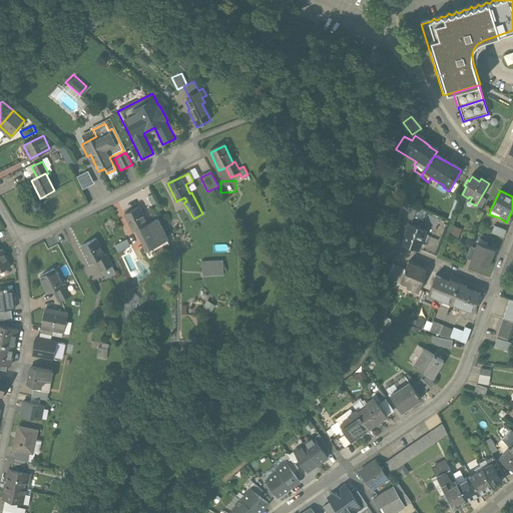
[(416,211),(401,205),(400,210),(395,244),(401,246),(408,227),(410,228),(416,211)]
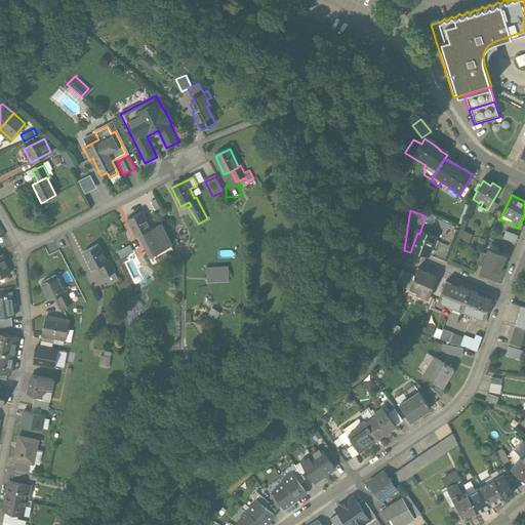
[(154,229),(154,228),(151,230),(143,212),(127,219),(137,238),(139,237),(143,242),(146,240),(154,254),(172,245),(162,225),(154,229)]
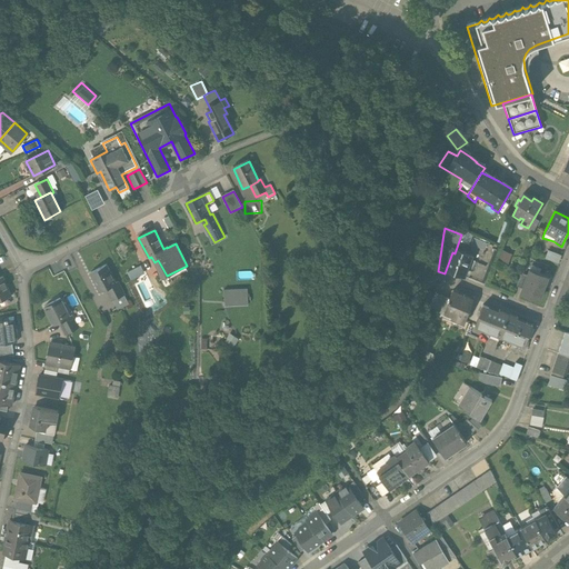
[(455,253),(452,252),(445,273),(463,281),(466,275),(470,276),(475,265),(470,263),(471,260),(455,253)]
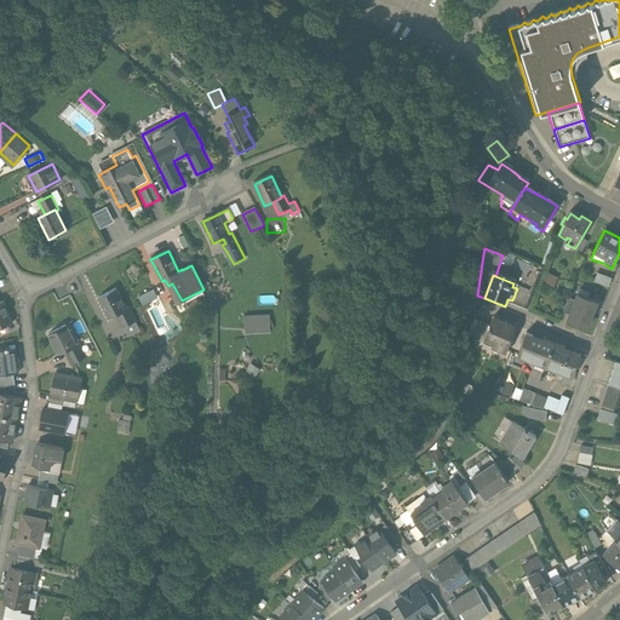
[(610,280),(597,275),(595,282),(607,287),(610,280)]
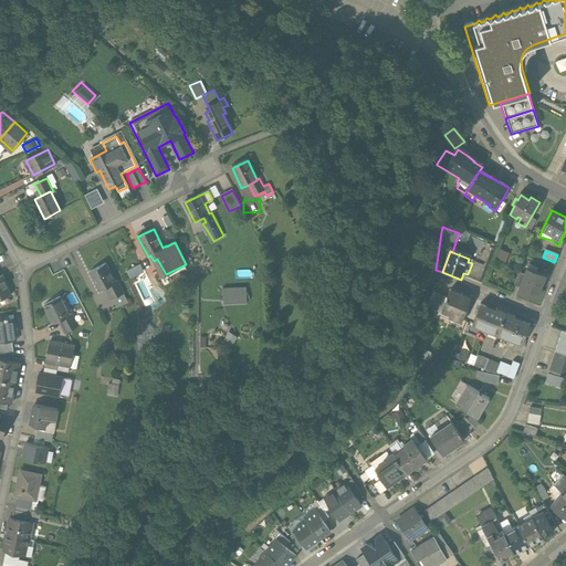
[(104,265),(88,273),(100,293),(106,289),(114,284),(104,265)]
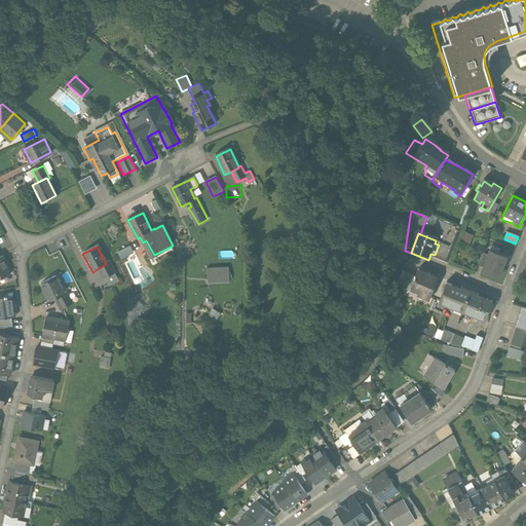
[(506,257),(490,251),(488,256),(484,268),(482,272),(498,278),(502,266),(503,267),(504,264),(503,264),(506,257)]
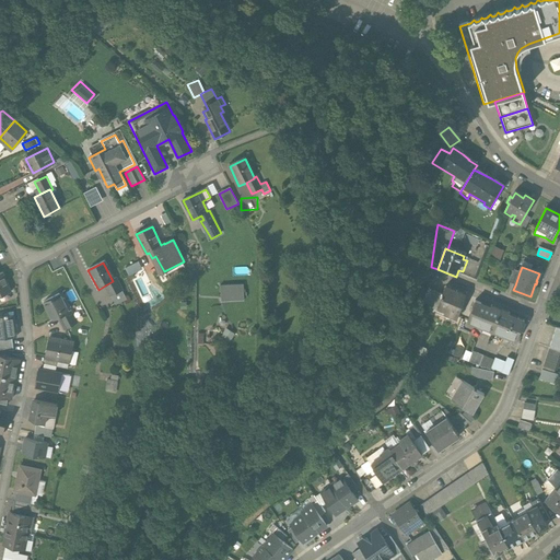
[(513,270),(509,283),(515,286),(520,272),(513,270)]
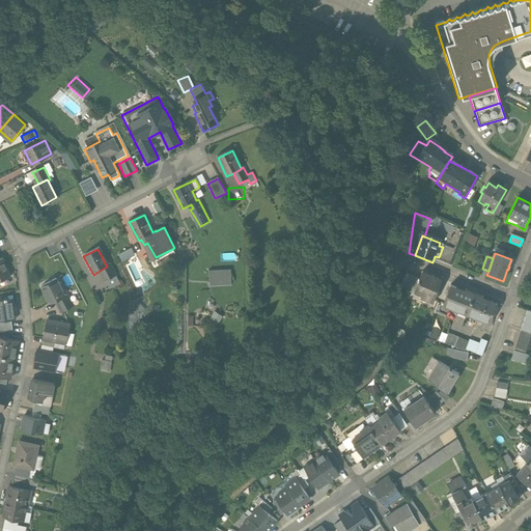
[(0,282),(9,278),(2,259),(0,259),(0,282)]
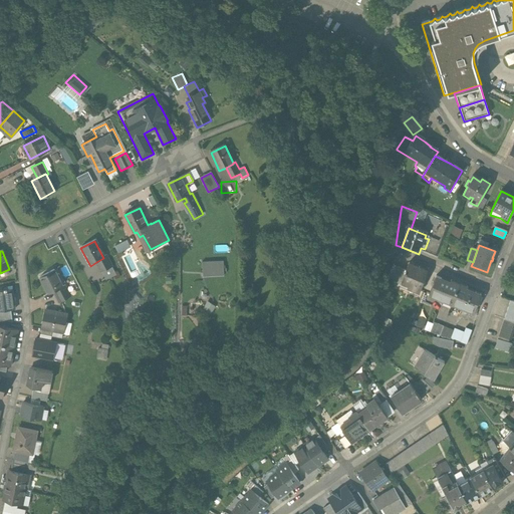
[(105,256),(103,258),(96,262),(101,273),(111,267),(105,256)]
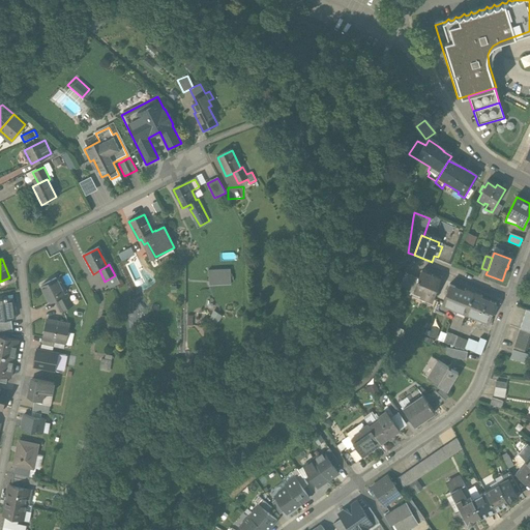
[(230,267),(209,268),(210,284),(231,282),(230,267)]
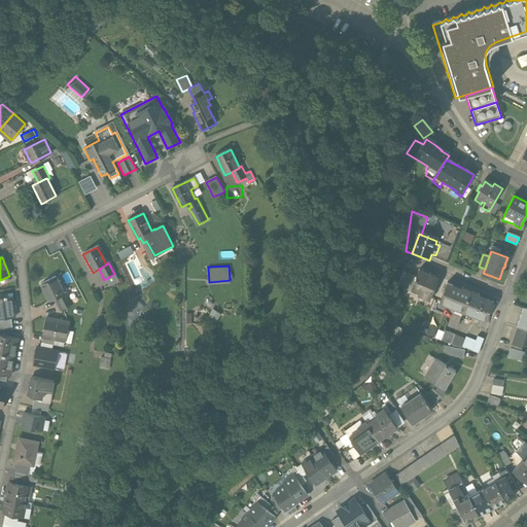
[(437,280),(418,273),(411,292),(419,294),(418,297),(429,302),(437,280)]
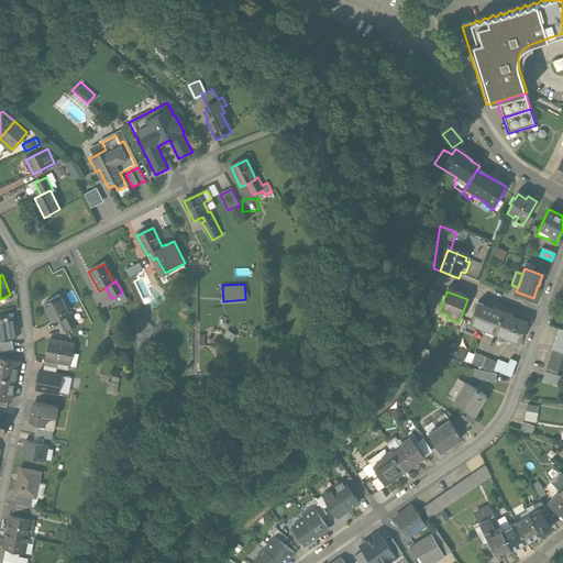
[(59,297),(44,305),(54,323),(55,323),(58,331),(65,328),(61,320),(69,316),(68,315),(59,297)]
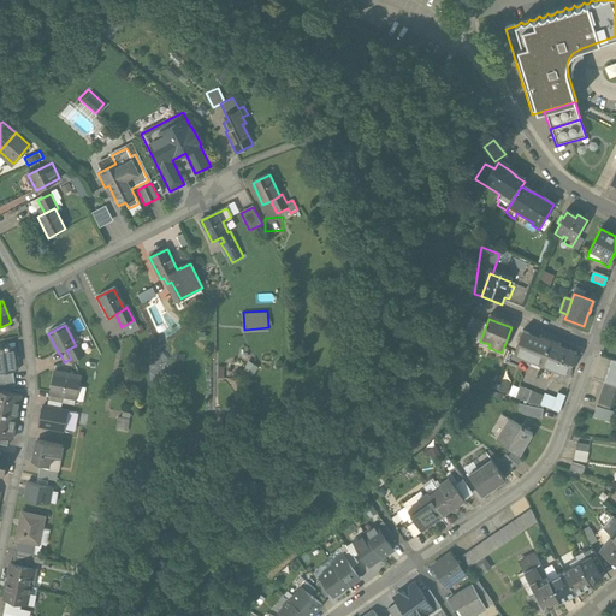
[(514,355),(531,362),(540,366),(549,342),(539,338),(538,341),(528,337),(528,336),(522,333),(520,338),(517,337),(511,351),(515,353),(514,355)]
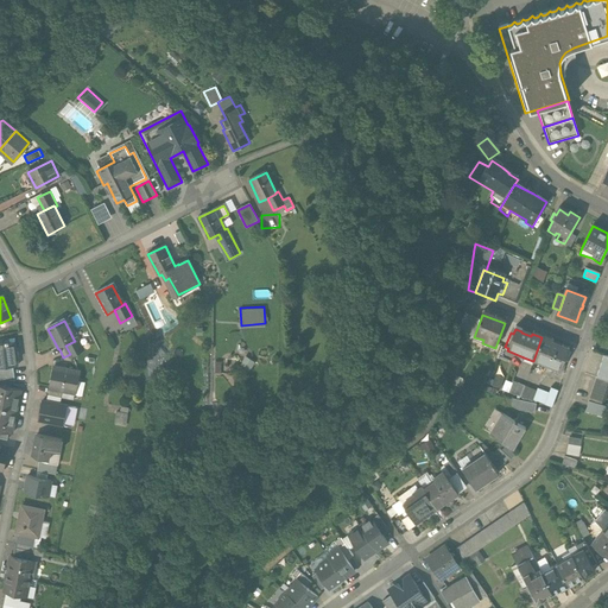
[(562,347),(552,343),(552,341),(542,337),(533,361),(543,365),(559,371),(561,367),(564,368),(569,354),(567,354),(568,349),(562,347)]
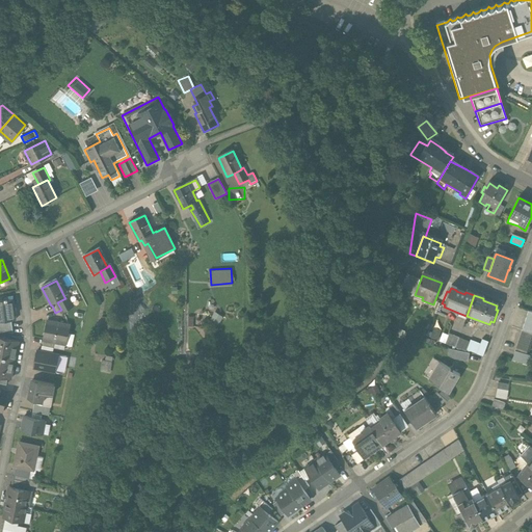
[(67,296),(64,297),(65,298),(57,302),(61,310),(62,313),(76,306),(73,299),(70,300),(67,296)]
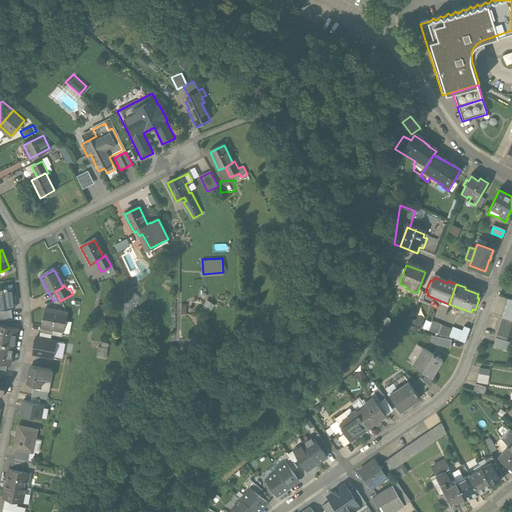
[(12,290),(0,291),(0,311),(11,311),(14,310),(13,303),(12,303),(11,299),(13,299),(12,290)]
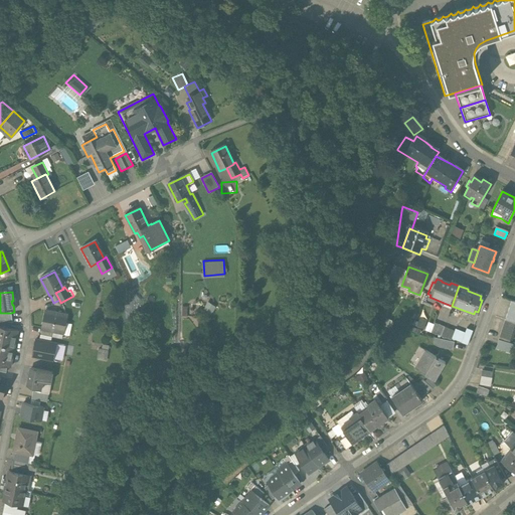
[(514,303),(511,302),(505,321),(514,324),(514,303)]
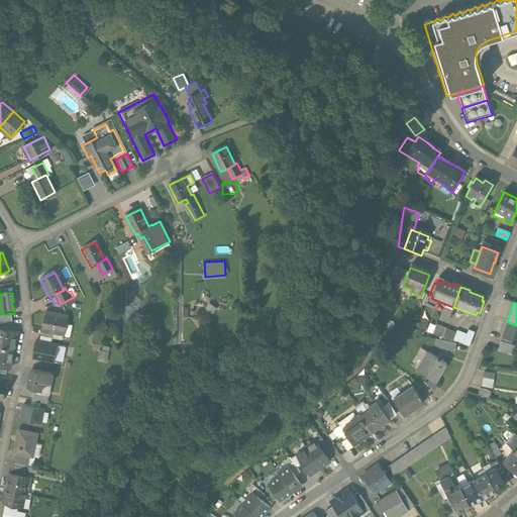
[(461,310),(453,307),(451,312),(460,315),(461,310)]
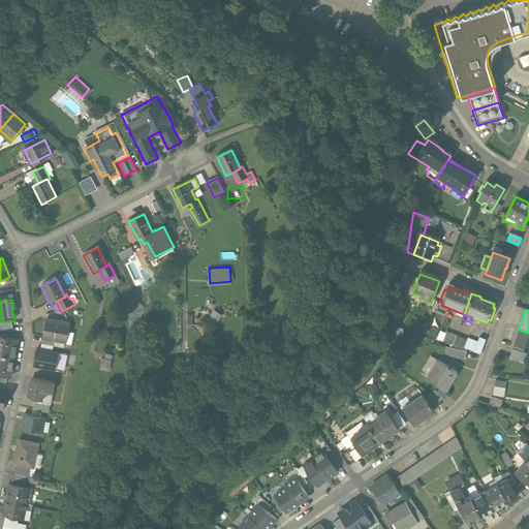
[(116,315),(110,315),(110,322),(107,322),(106,334),(114,334),(116,315)]
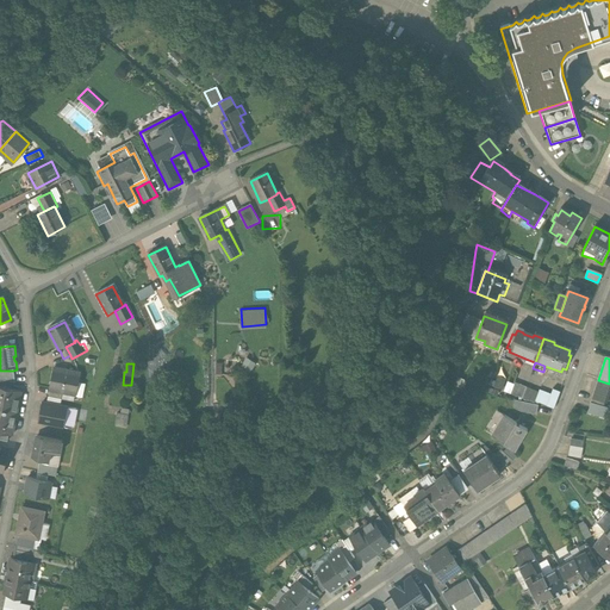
[(62,392),(75,394),(80,374),(54,368),(49,390),(62,392)]
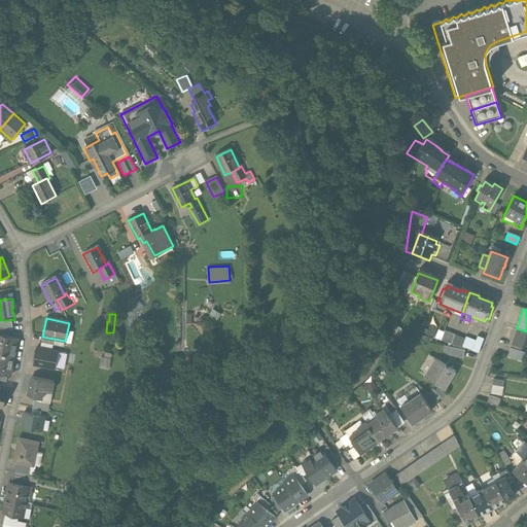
[(11,320),(0,320),(0,328),(3,329),(12,331),(11,320)]
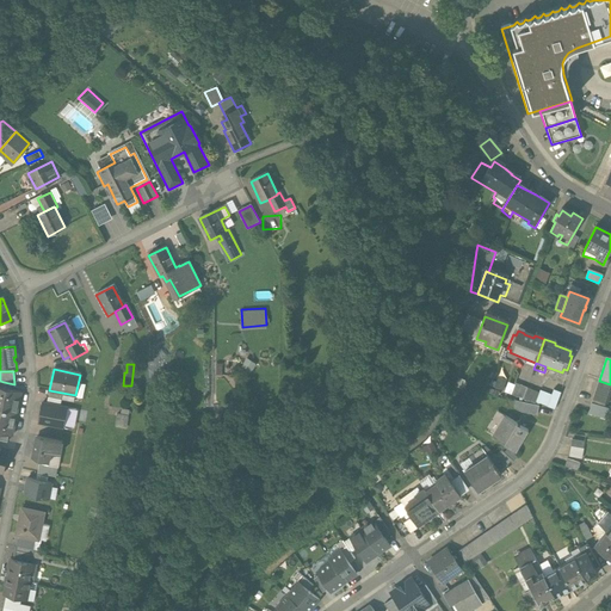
[(599,381),(598,381),(592,400),(604,405),(610,384),(599,381)]
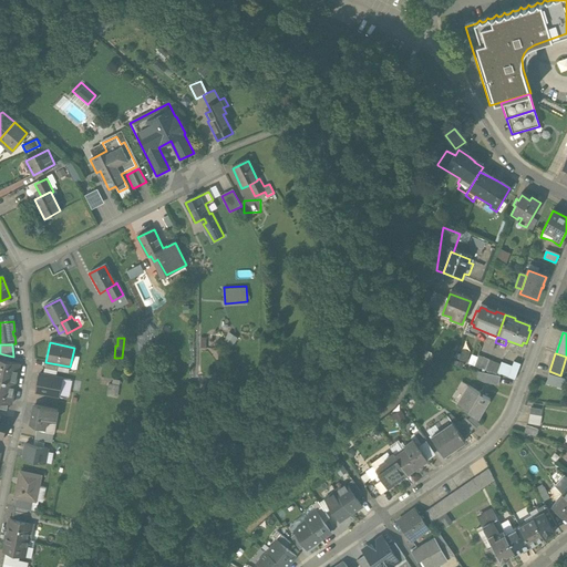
[(490,361),(478,357),(474,368),(485,372),(490,361)]
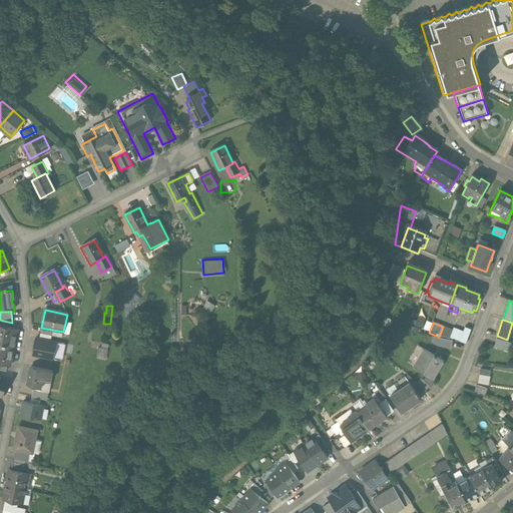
[(0,346),(13,349),(17,330),(2,327),(0,326),(0,346)]
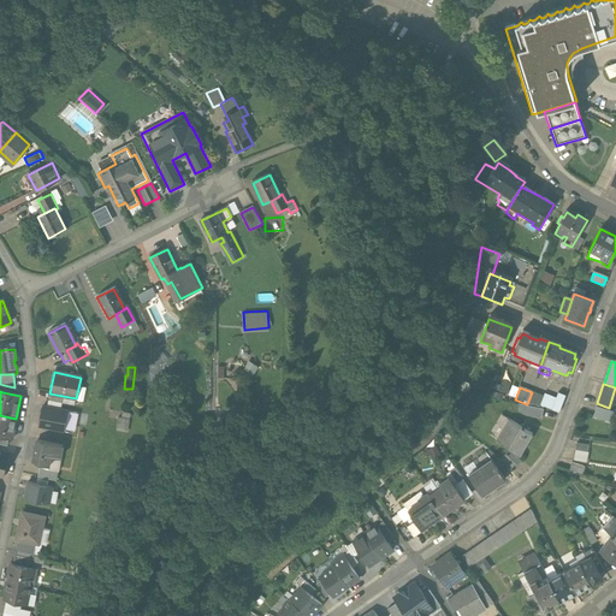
[(543,397),(532,392),(527,404),(539,408),(543,397)]
